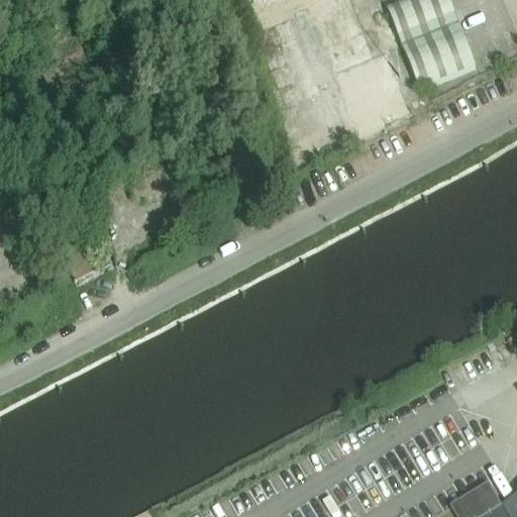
[(404,0),(391,5),(420,91),(478,72),(452,0),(404,0)]
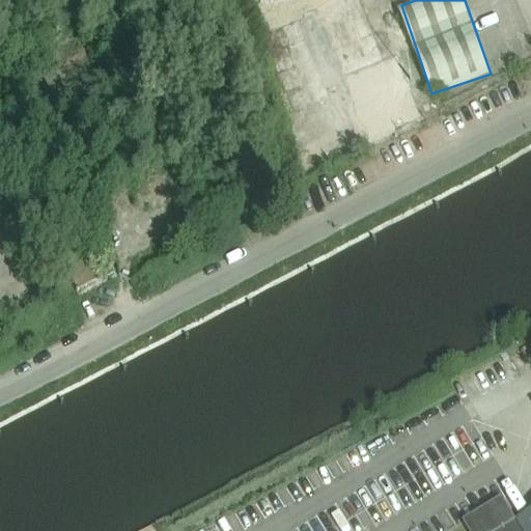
[(343,75),(370,140),(426,116),(399,52),(343,75)]
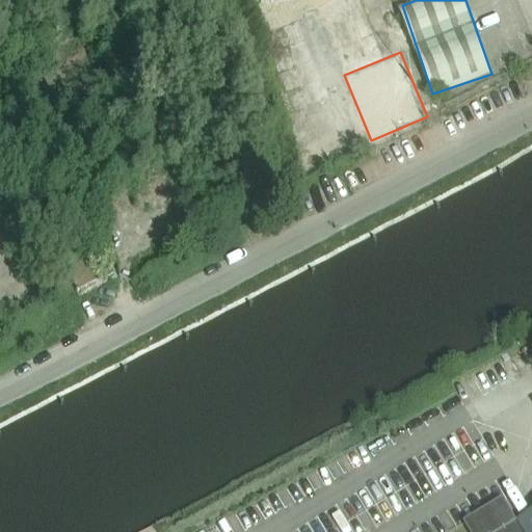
[(8,256),(0,261),(0,284),(19,271),(8,256)]
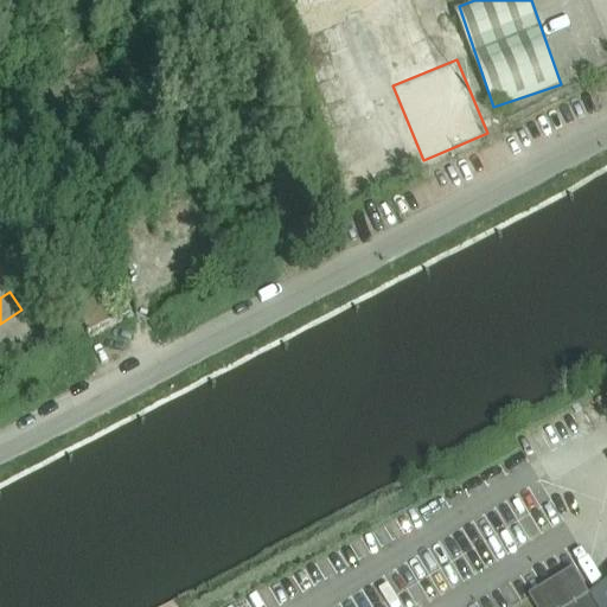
[(74,312),(83,330),(87,336),(109,324),(96,300),(74,312)]
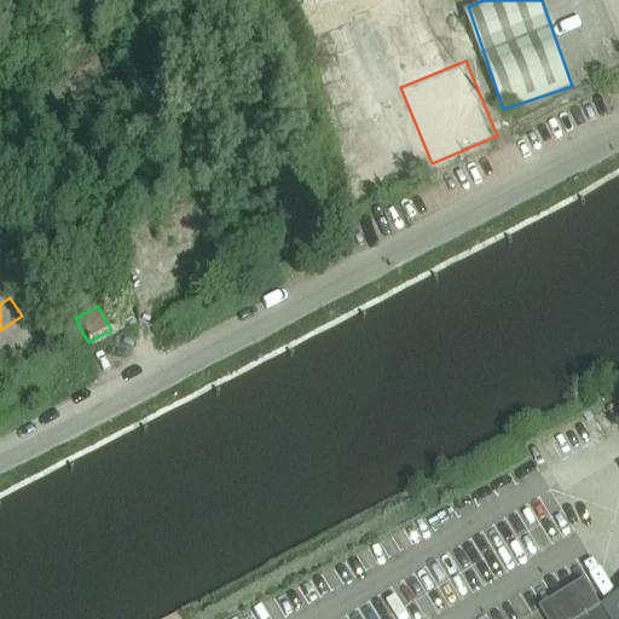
[(544,618),(577,618),(565,599),(541,612),(544,618)]
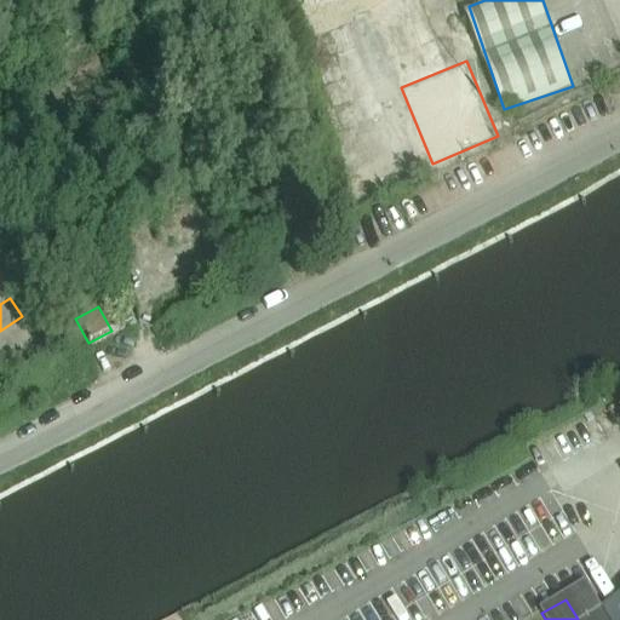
[(619,619),(619,601),(597,615),(590,619),(619,619)]
